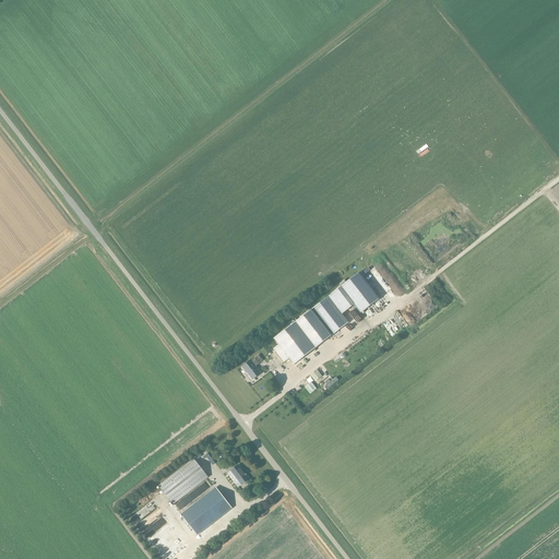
[(397,246),(392,259),(407,264),(412,250),(397,246)]
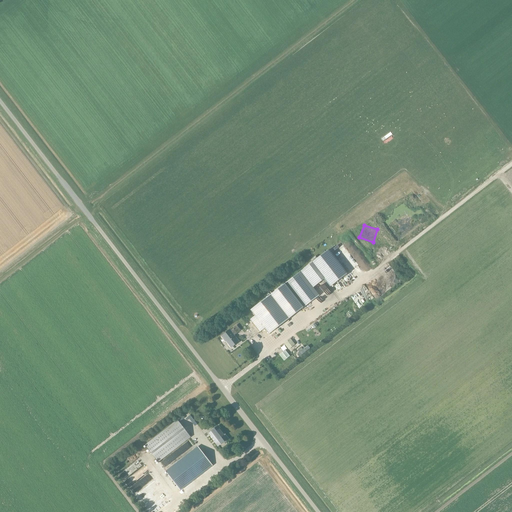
[(312,263),(325,280),(331,286),(347,274),(328,250),(317,259),(315,256),(310,260),(312,263)]
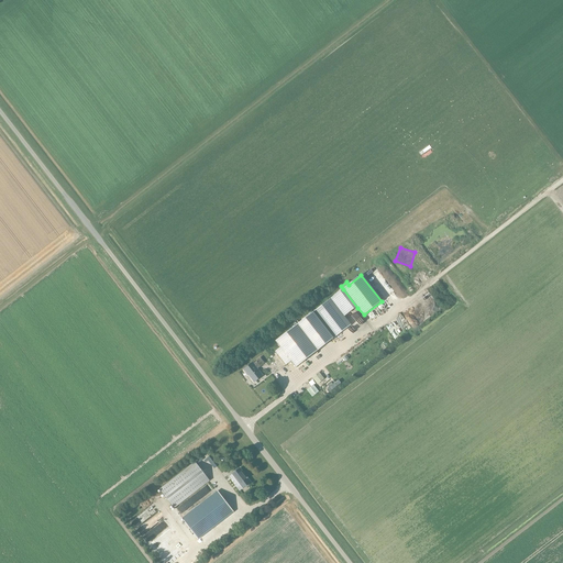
[(372,283),(377,291),(384,287),(389,297),(394,294),(382,275),(376,279),(372,283)]
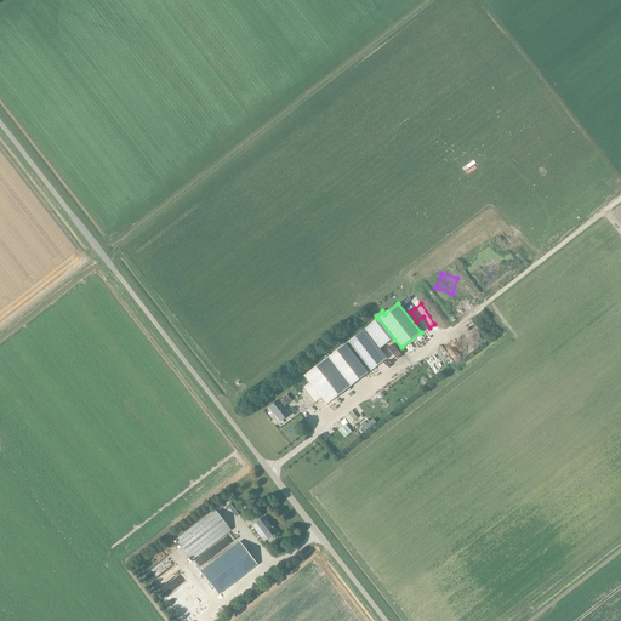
[(387,358),(381,351),(364,330),(346,345),(368,374),(387,358)]
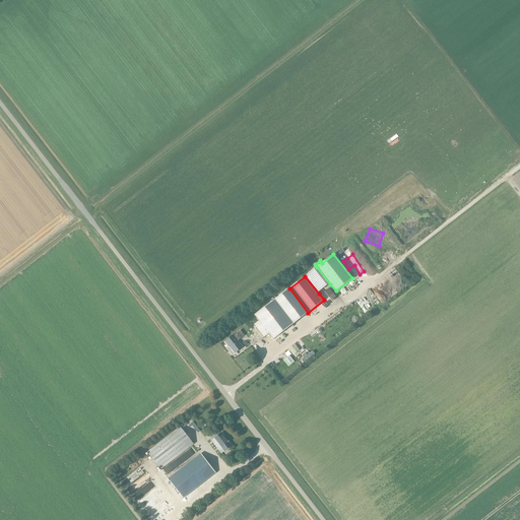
[(385,288),(381,294),(386,298),(390,293),(385,288)]
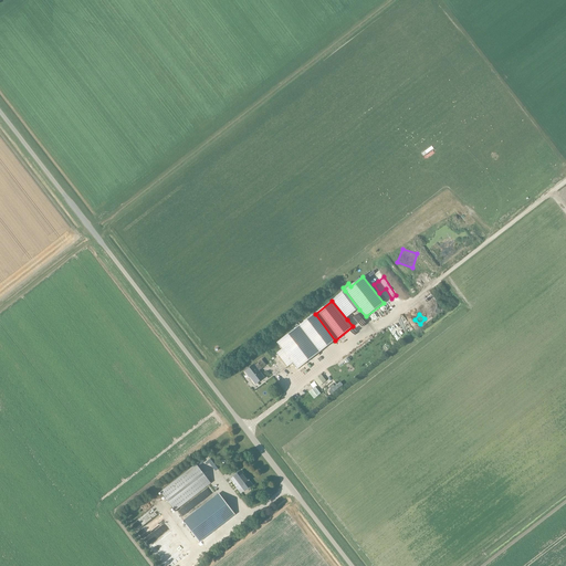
[(320,352),(300,326),(278,343),(282,349),(276,354),(287,367),(293,363),(297,369),(320,352)]
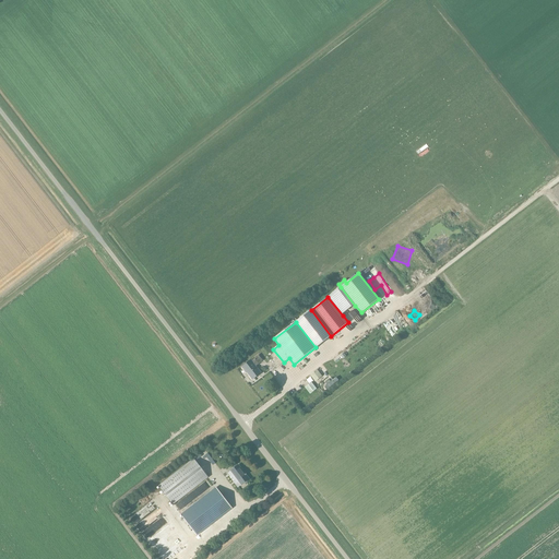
[(256,367),(263,361),(259,355),(251,361),(251,360),(241,367),(245,371),(246,370),(252,380),(261,373),(256,367)]
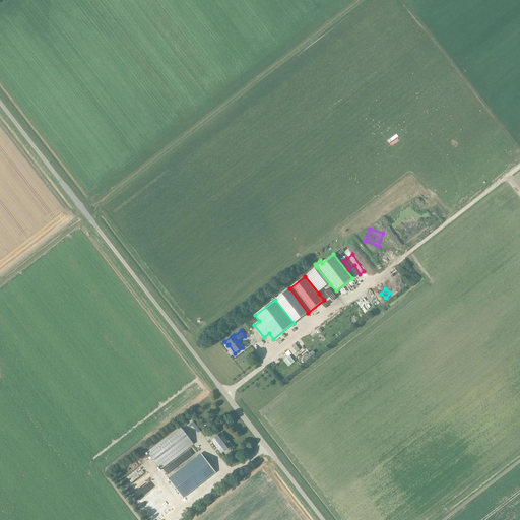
[(160,469),(193,444),(180,427),(147,452),(160,469)]
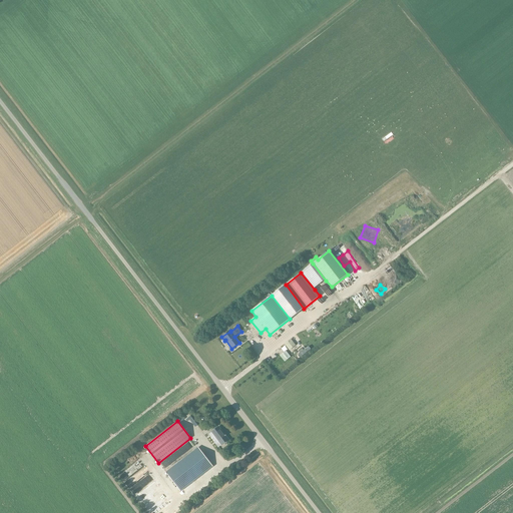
[(218,427),(211,433),(209,435),(211,437),(213,435),(217,440),(221,445),(228,440),(225,436),(226,436),(225,435),(218,427)]
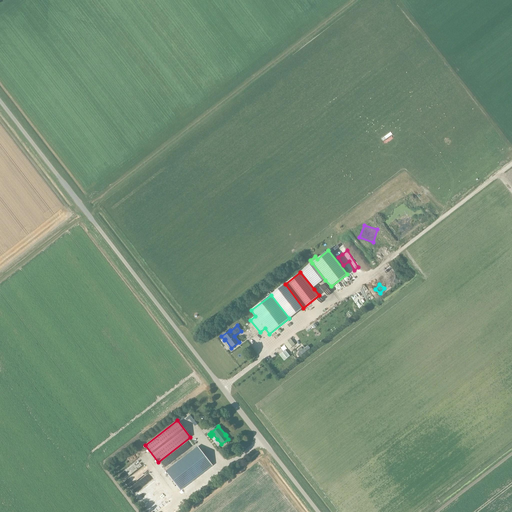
[(181,490),(212,466),(198,447),(166,471),(181,490)]
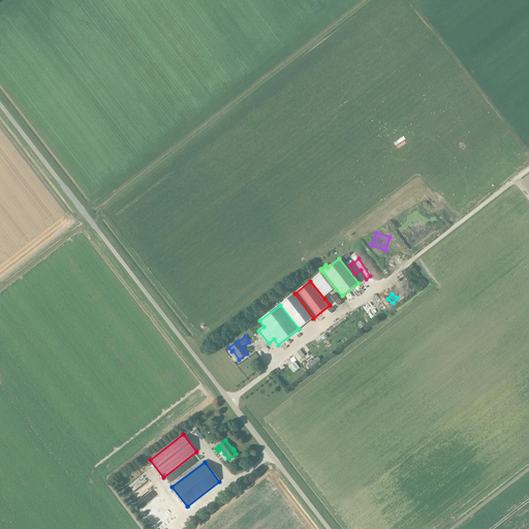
[(144,477),(134,486),(137,490),(148,481),(144,477)]
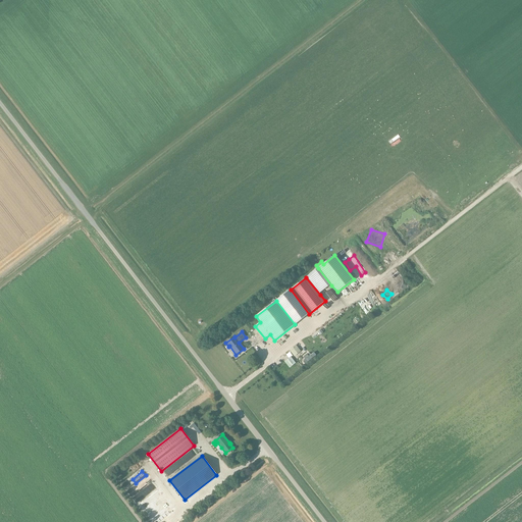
[(142,483),(145,486),(151,481),(148,477),(142,483)]
